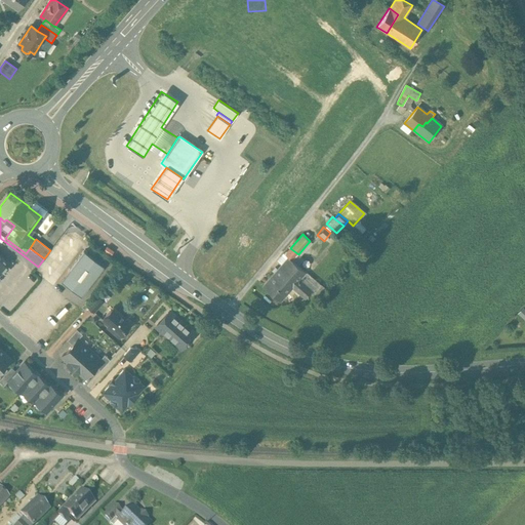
[(104,267),(84,251),(61,280),(81,296),(104,267)]
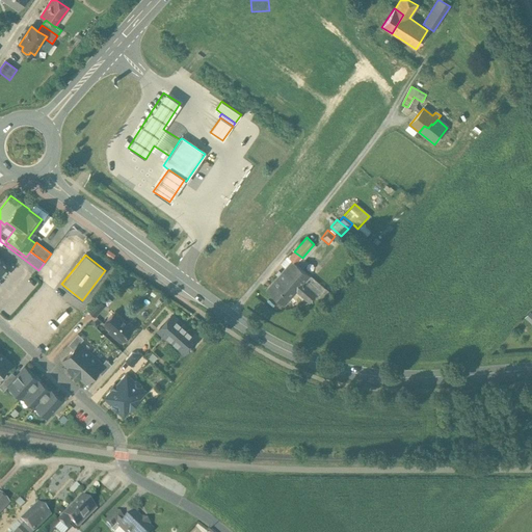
[(292,261),(266,291),(284,306),(296,290),(310,301),(316,294),(302,283),(309,274),(292,261)]
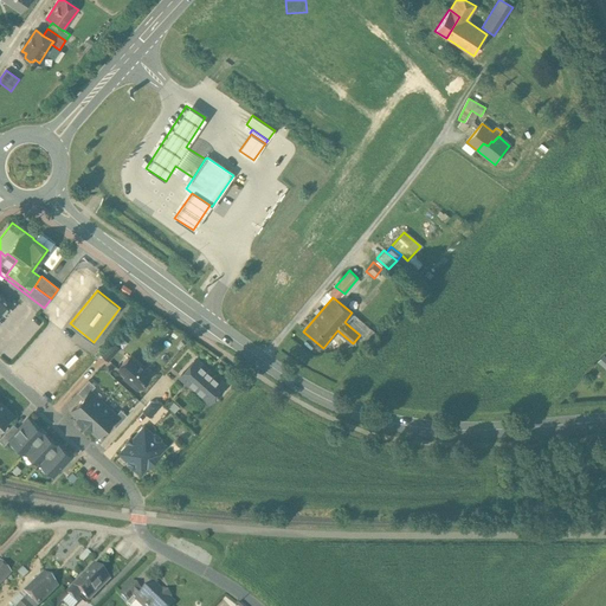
[(113,342),(103,354),(109,360),(118,348),(113,342)]
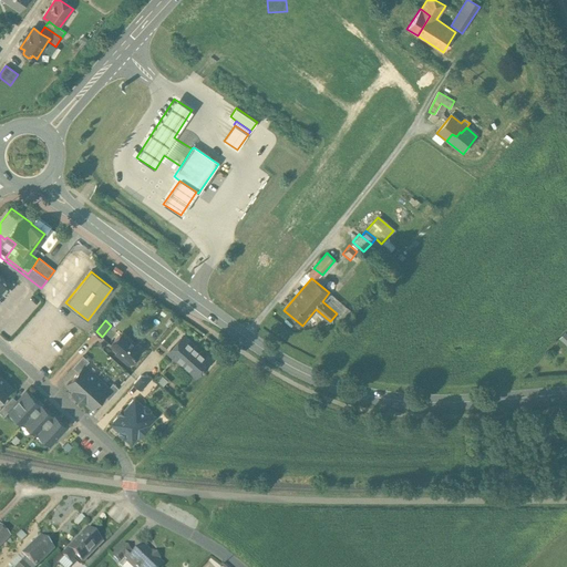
[(134,342),(122,332),(111,346),(123,356),(122,358),(130,364),(143,349),(135,342),(134,342)]
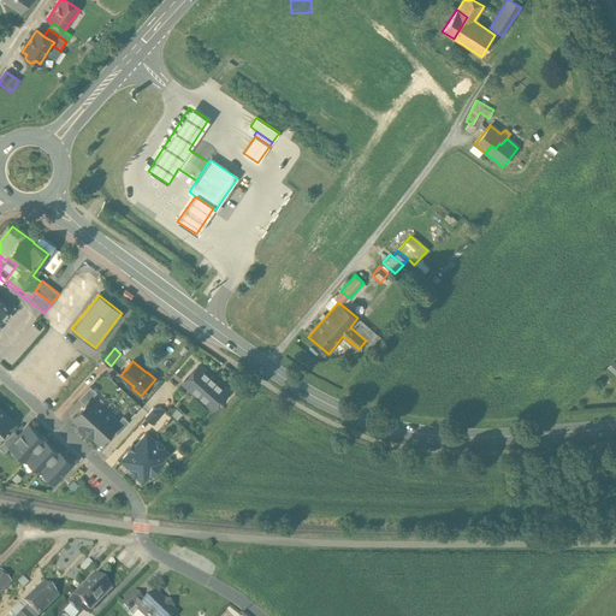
[(218,383),(209,374),(208,375),(197,366),(183,383),(184,383),(213,408),(219,401),(220,402),(223,400),(221,400),(227,392),(227,389),(220,383),(218,383)]
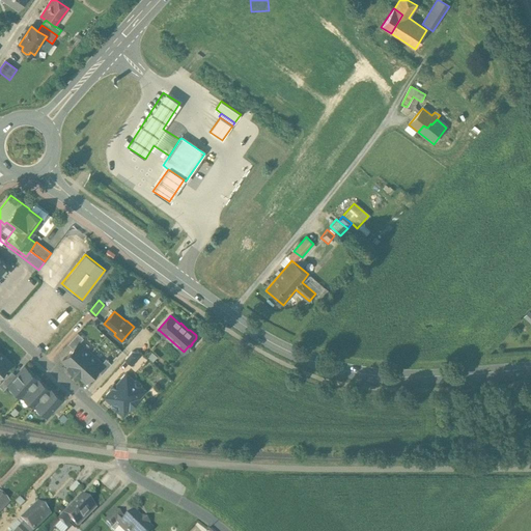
[(83,338),(78,333),(68,344),(73,348),(79,342),(83,338)]
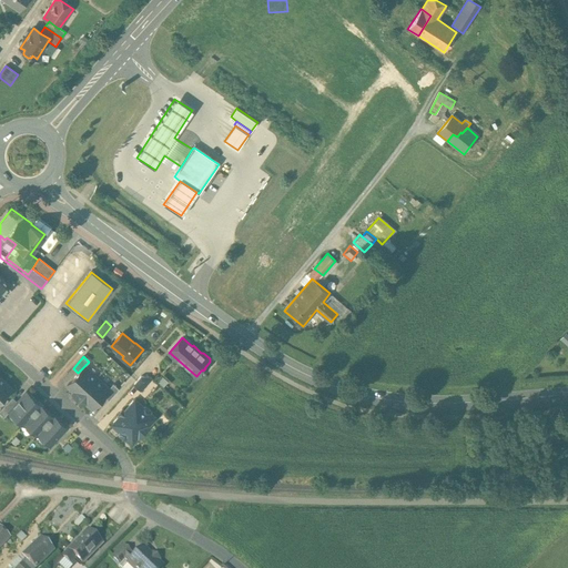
[(78,373),(67,386),(73,392),(72,393),(78,398),(97,377),(84,366),(78,373)]
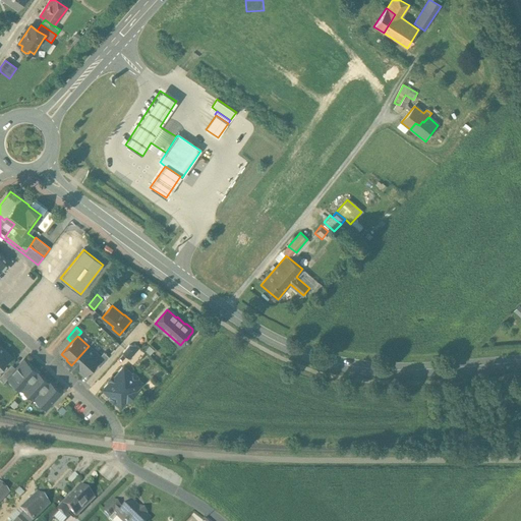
[(136,345),(129,345),(123,352),(129,357),(138,347),(136,345)]
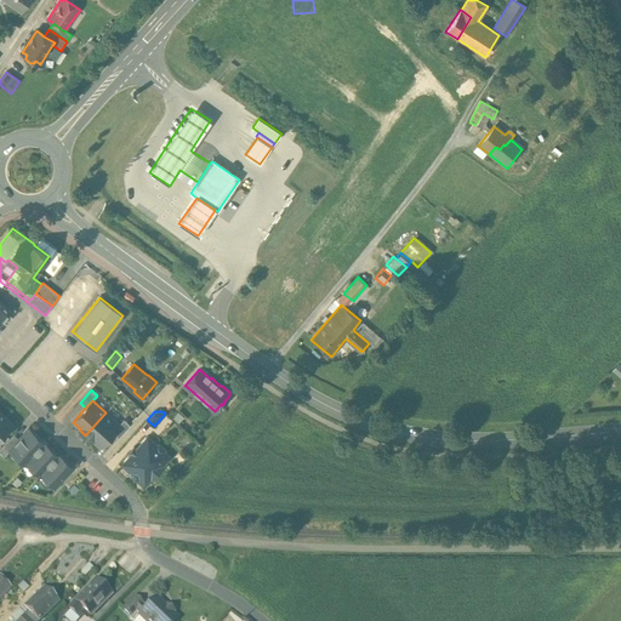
[(0,438),(13,423),(0,412),(0,438)]
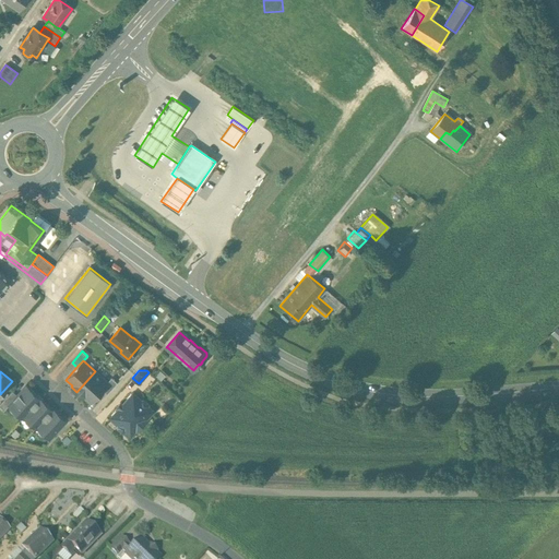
[(95,371),(76,392),(83,397),(83,396),(90,403),(102,390),(107,383),(107,382),(95,371)]
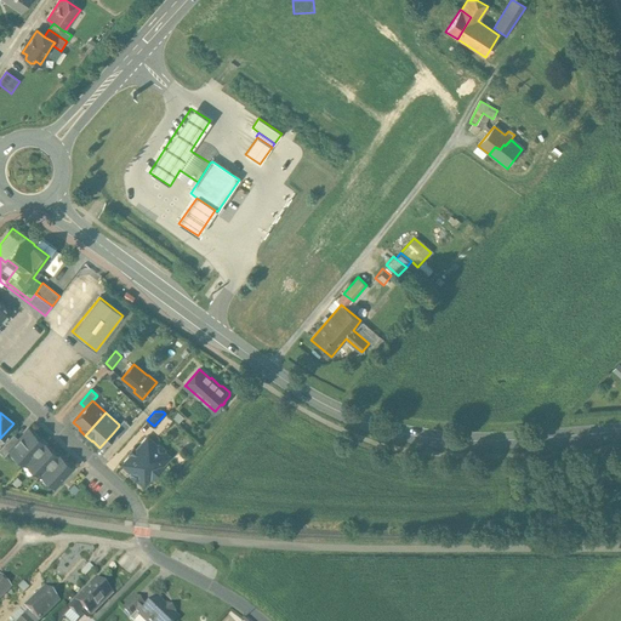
[(124,420),(119,425),(119,426),(113,433),(119,438),(130,426),(124,420)]
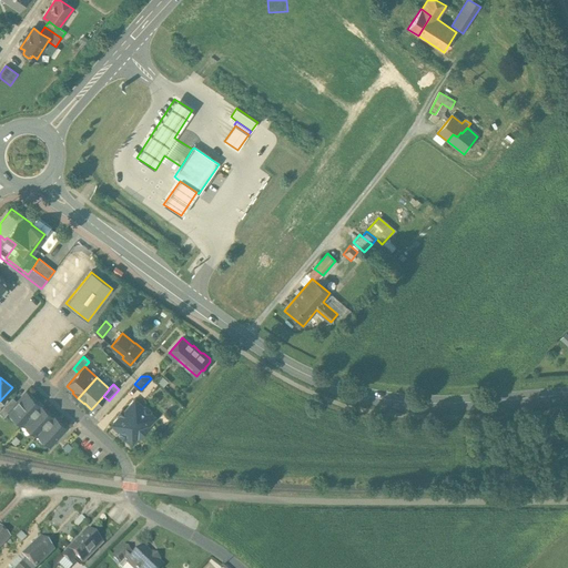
[(38,403),(27,392),(17,402),(9,411),(9,412),(23,425),(24,424),(37,435),(38,434),(50,445),(67,427),(53,415),(52,416),(42,407),(43,406),(39,402),(38,403)]
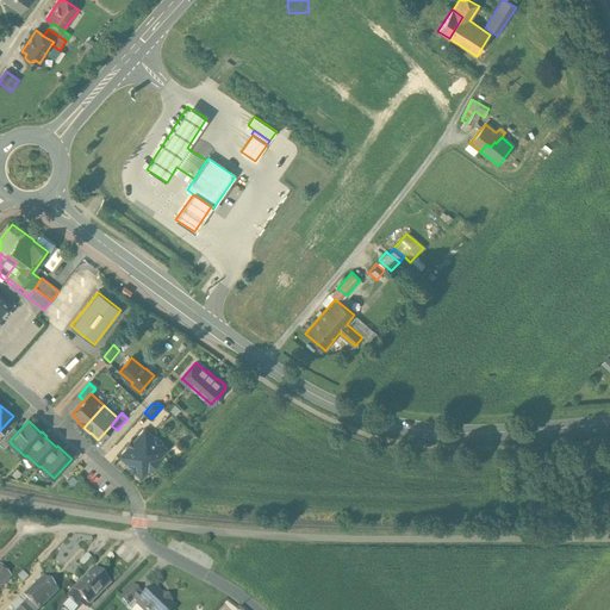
[(13,427),(0,440),(0,443),(5,448),(10,442),(10,441),(18,431),(13,427)]
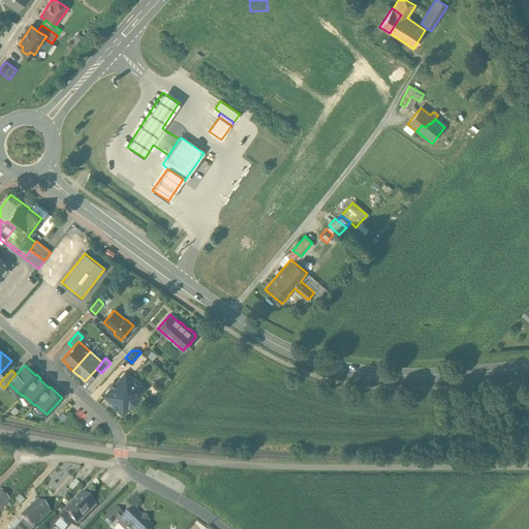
[(133,379),(126,372),(125,374),(124,373),(120,377),(121,378),(110,390),(105,394),(106,394),(105,396),(113,402),(112,403),(112,405),(116,408),(118,408),(124,402),(130,407),(138,398),(137,397),(145,390),(139,385),(139,382),(135,379),(133,379)]
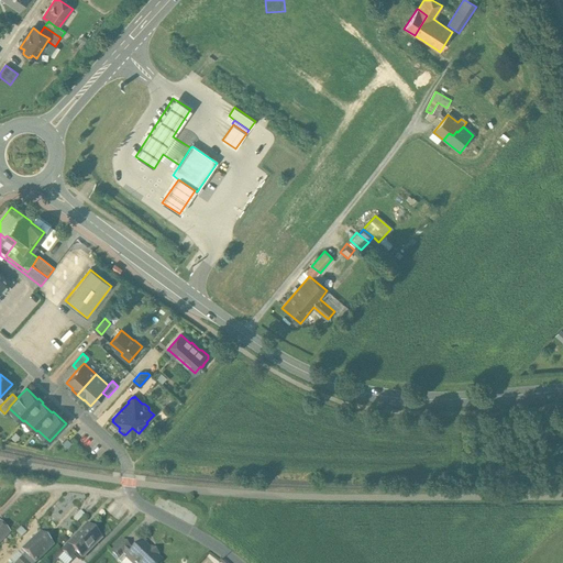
[(72,443),(67,439),(63,443),(67,448),(72,443)]
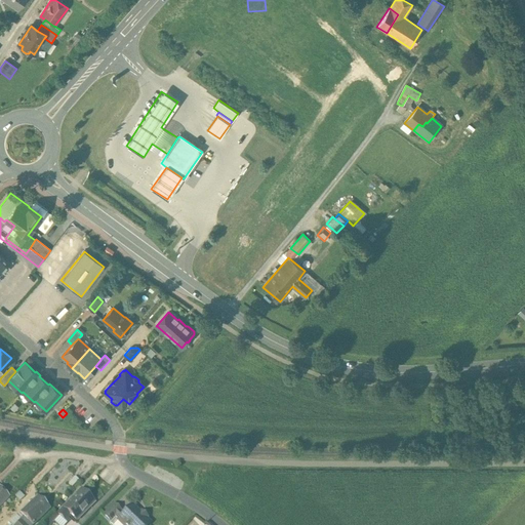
[(75,477),(69,483),(72,487),(79,480),(75,477)]
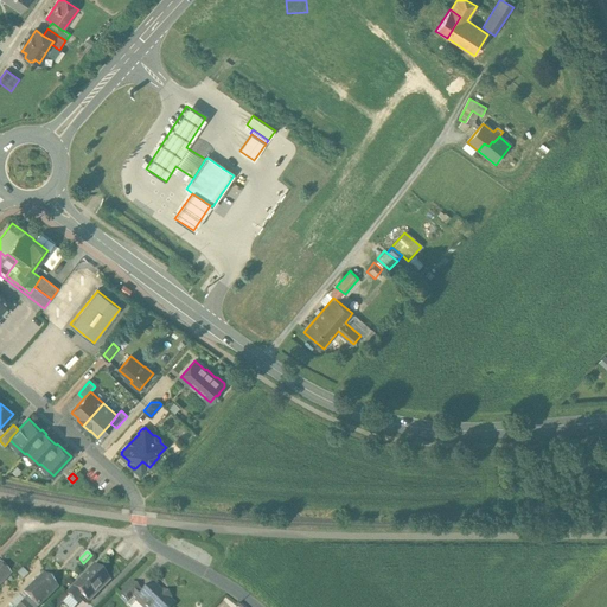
[(0,562),(0,586),(12,575),(0,562)]
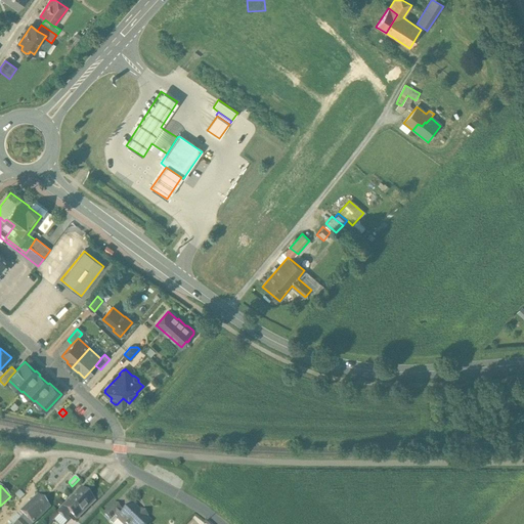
[(83,489),(64,508),(72,515),(77,520),(95,501),(83,489)]
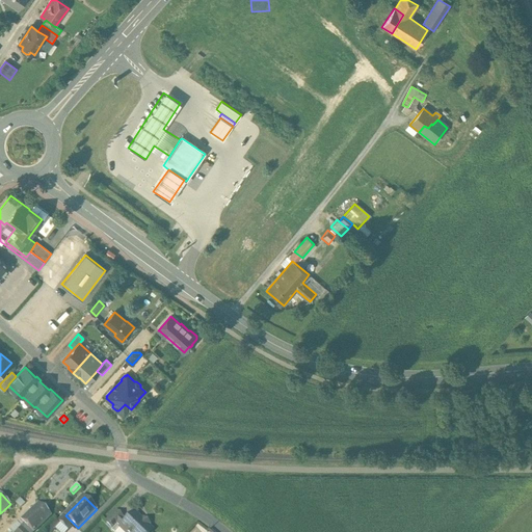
[(34,531),(51,515),(38,503),(21,520),(25,524),(32,531),(34,531)]
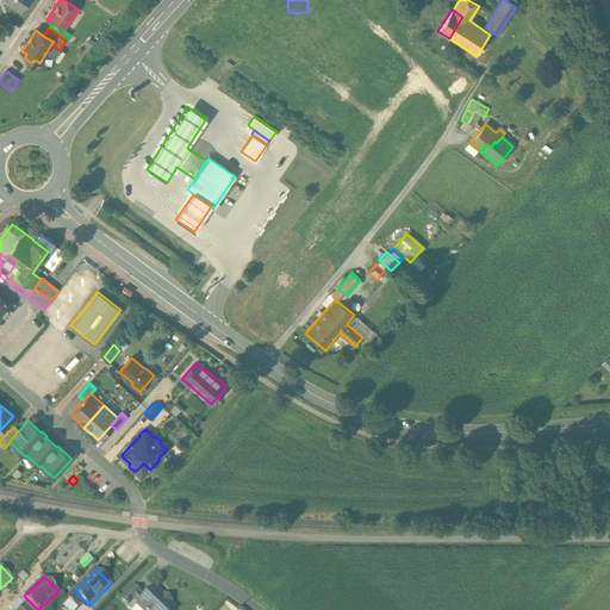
[(93,609),(117,584),(113,582),(91,607),(93,609)]
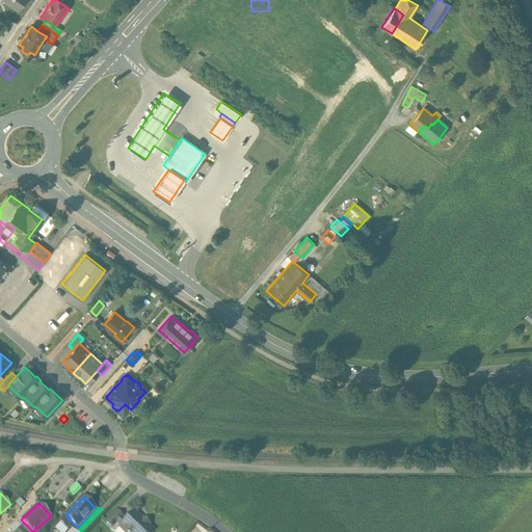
[(123,517),(115,511),(106,522),(112,528),(117,523),(121,527),(126,522),(122,519),(123,517)]
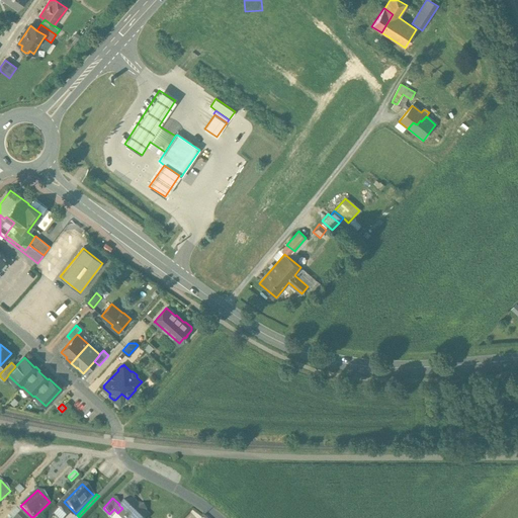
[(117,513),(116,514),(120,517),(146,517),(148,517),(144,512),(145,511),(140,506),(139,507),(131,500),(117,513)]
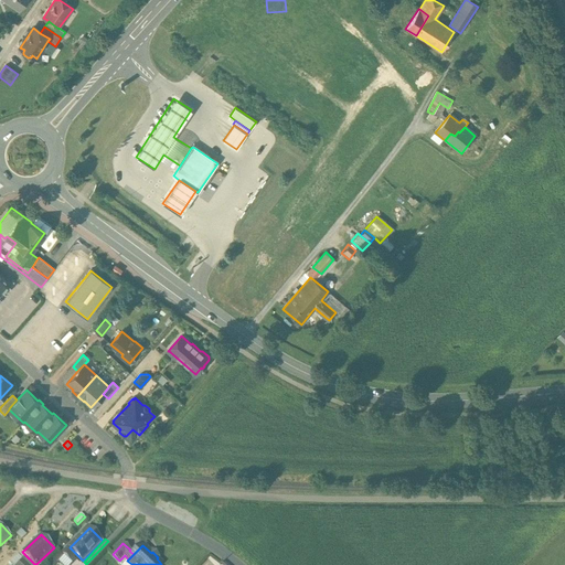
[(77,555),(70,547),(64,553),(72,561),(77,555)]
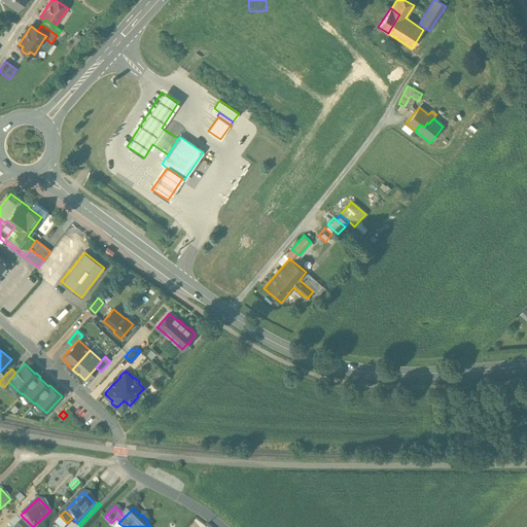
[(21,515),(9,525),(10,526),(14,526),(21,522),(21,523),(25,519),(21,515)]
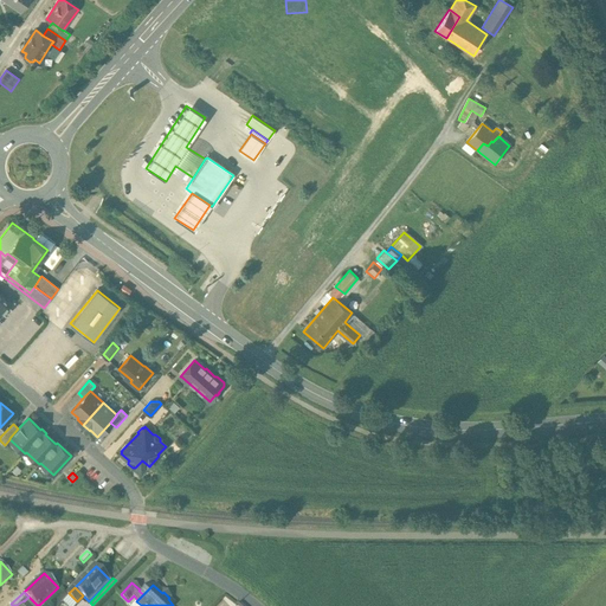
[(72,605),(76,604),(64,592),(53,604),(55,605),(58,605),(63,603),(66,605),(72,605)]
